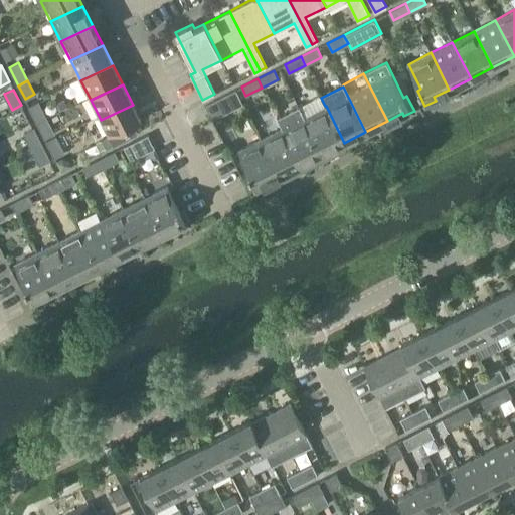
[(235,107),(228,93),(205,105),(212,119),(235,107)]
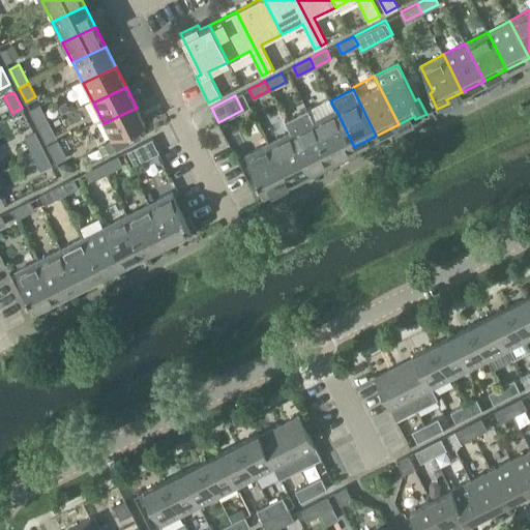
[(39,128),(49,124),(39,105),(29,109),(39,128)]
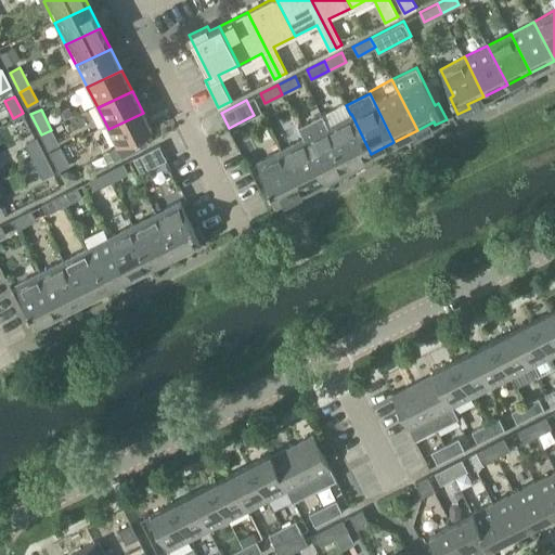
[(143,113),(108,129),(121,156),(147,143),(142,133),(151,129),(143,113)]
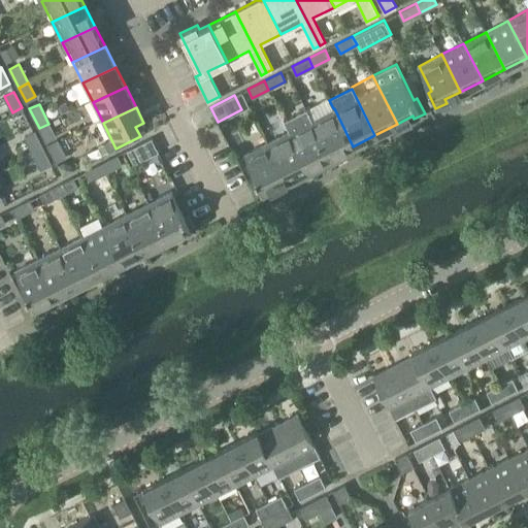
[(356,153),(333,108),(311,120),(334,164),(356,153)]
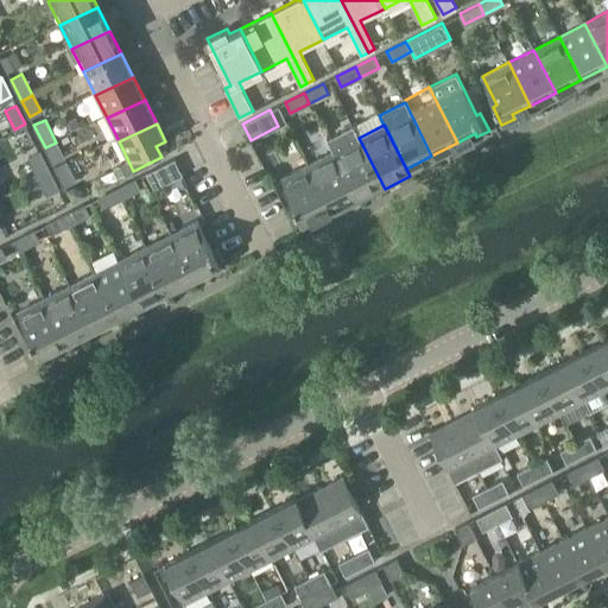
[(359,138),(352,126),(327,138),(334,151),(360,202),(385,189),(359,138)]
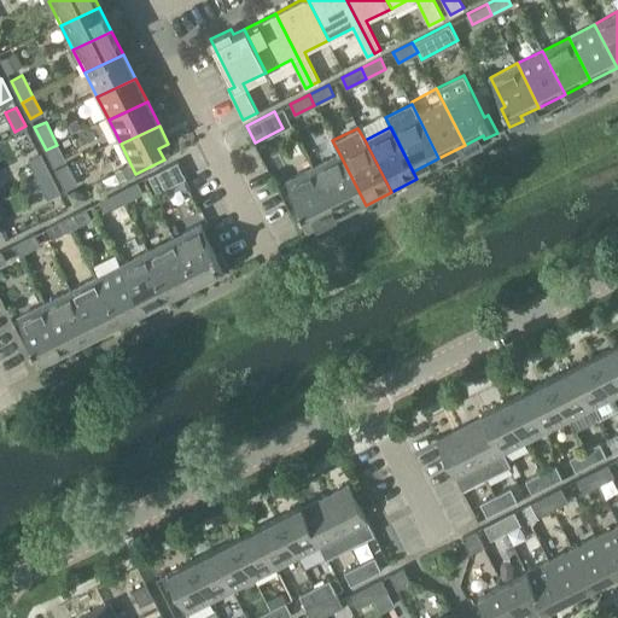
[(57,145),(46,150),(53,164),(64,159),(57,145)]
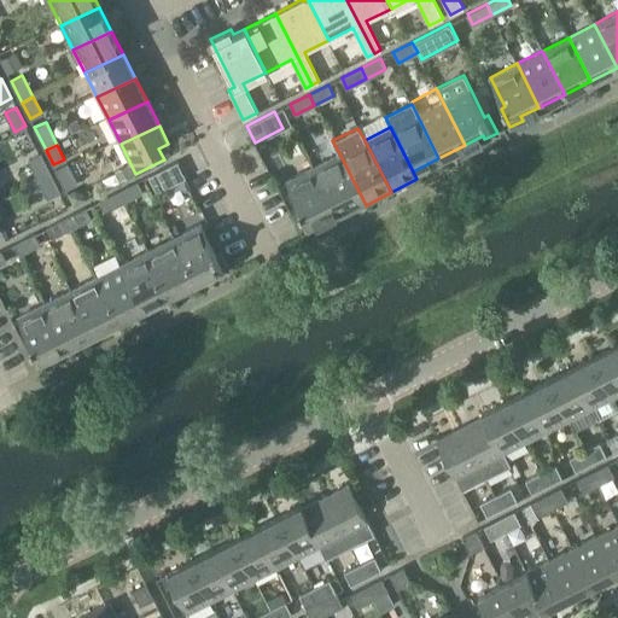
[(39,179),(50,173),(40,153),(29,159),(39,179)]
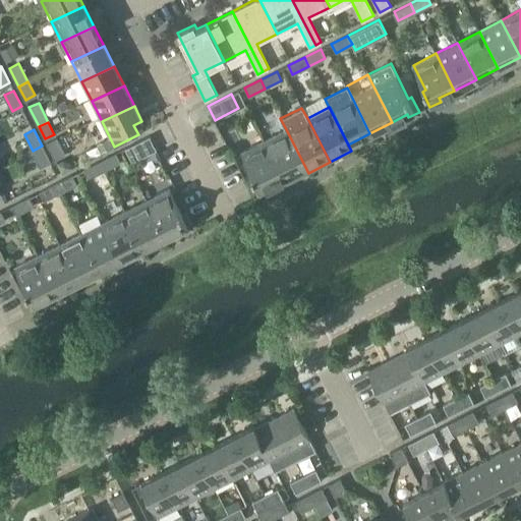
[(308,173),(286,129),(264,140),(283,177),(286,184),(308,173)]
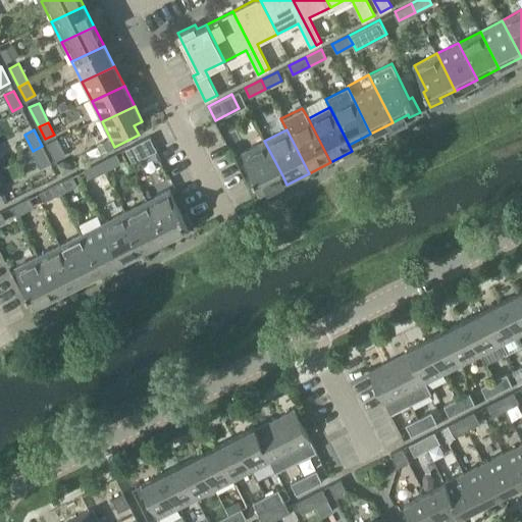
[(138,153),(154,145),(149,136),(133,144),(138,153)]
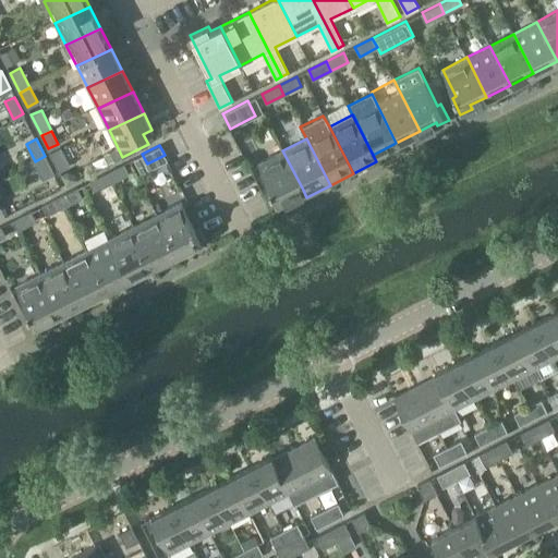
[(50,153),(59,170),(69,165),(60,147),(50,153)]
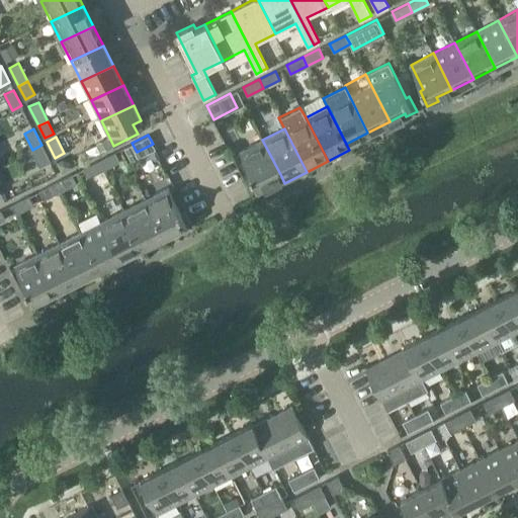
[(281,176),(262,140),(240,151),(252,176),(249,177),(257,192),(267,187),(266,184),(281,176)]
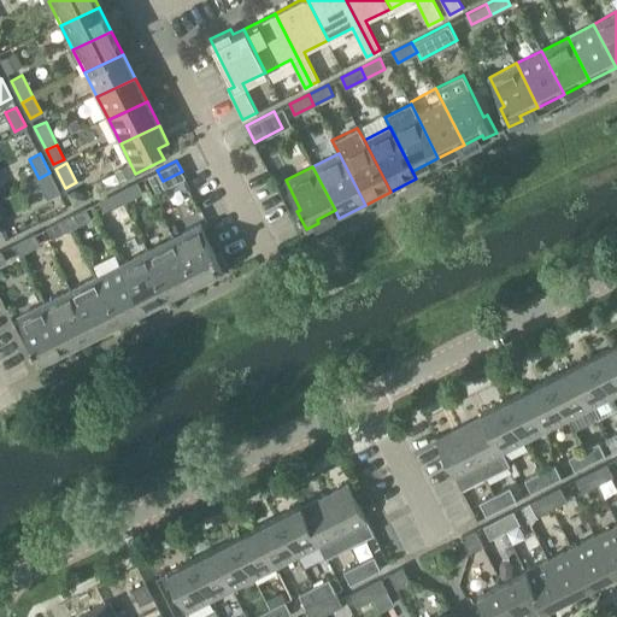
[(50,172),(39,178),(47,197),(58,191),(50,172)]
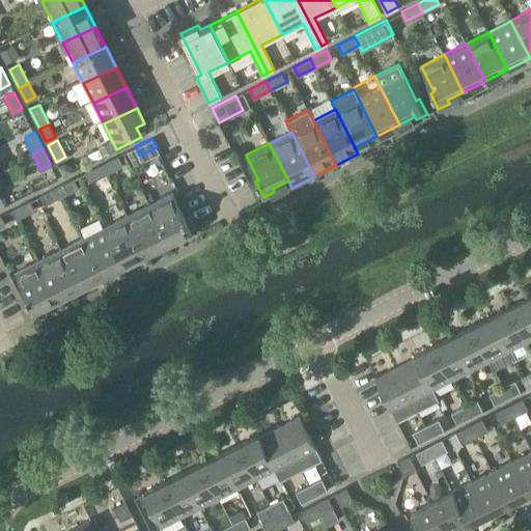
[(101,164),(106,173),(122,165),(117,156),(101,164)]
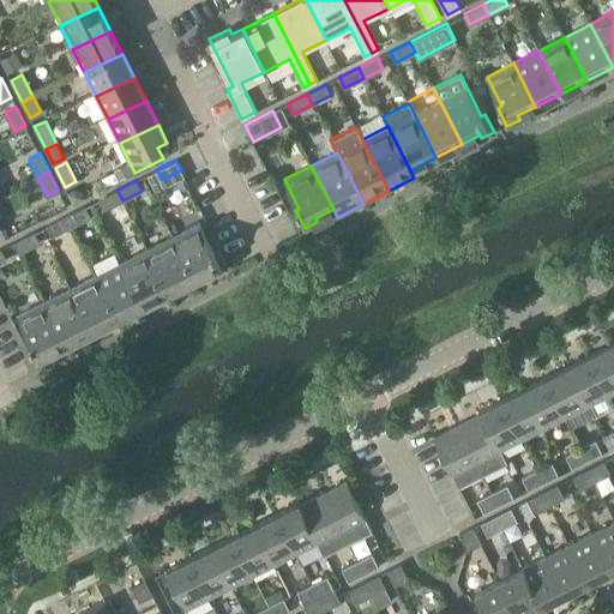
[(122,200),(116,190),(97,199),(103,210),(122,200)]
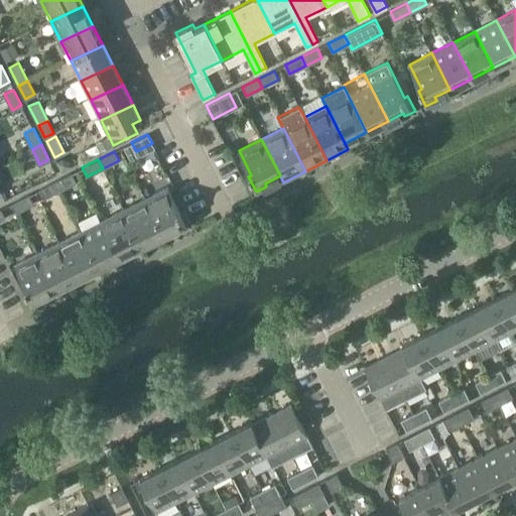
[(55,181),(59,190),(76,181),(72,173),(55,181)]
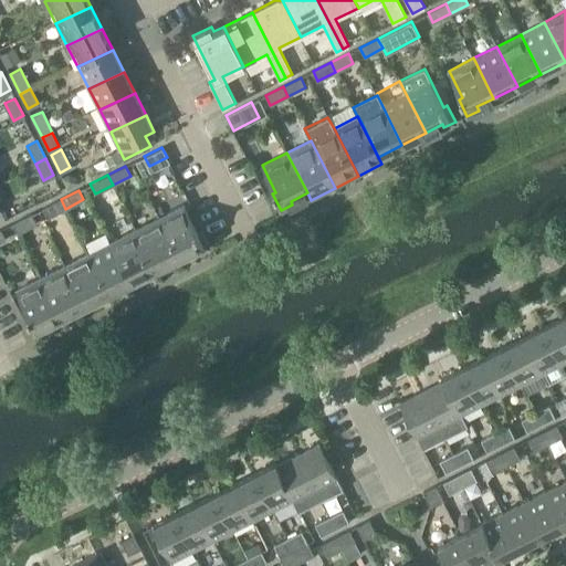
[(65,209),(61,199),(43,208),(48,218),(65,209)]
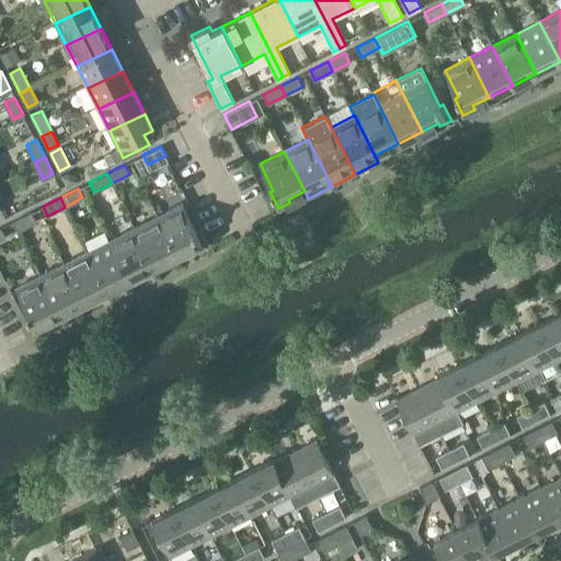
[(158,215),(178,255),(194,247),(196,250),(207,244),(199,228),(196,230),(182,203),(158,215)]
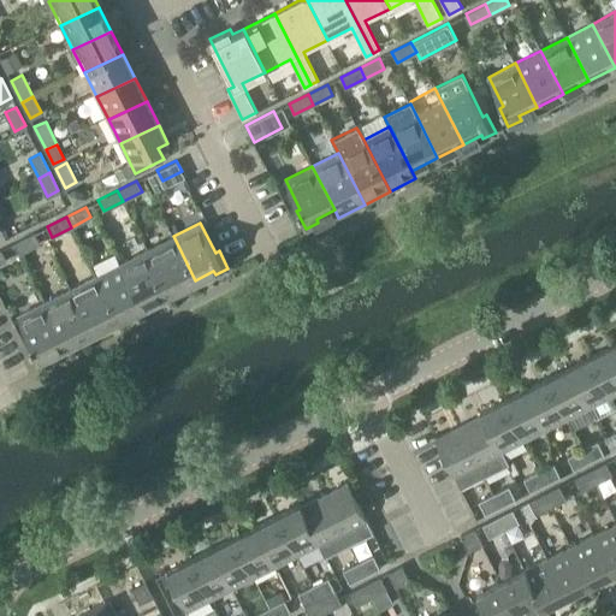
[(34,232),(15,242),(19,253),(39,243),(34,232)]
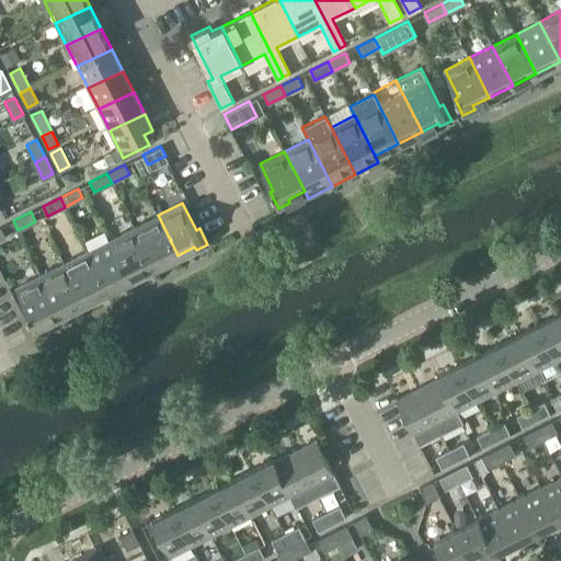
[(178,255),(158,215),(134,227),(155,267),(178,255)]
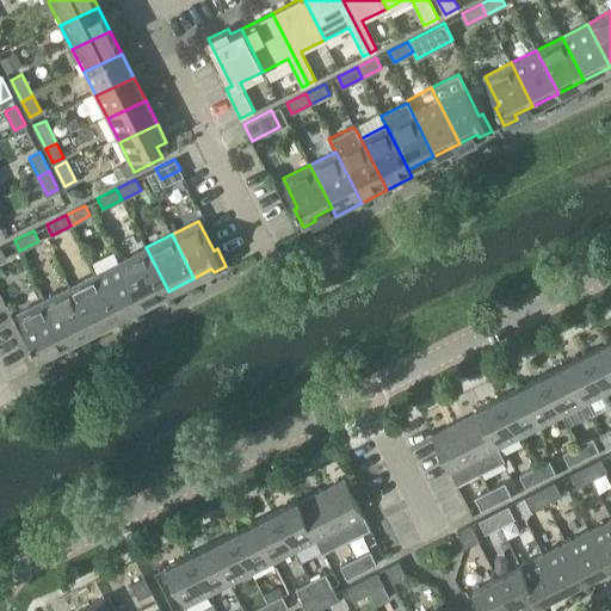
[(121,260),(142,303),(168,291),(146,247),(121,260)]
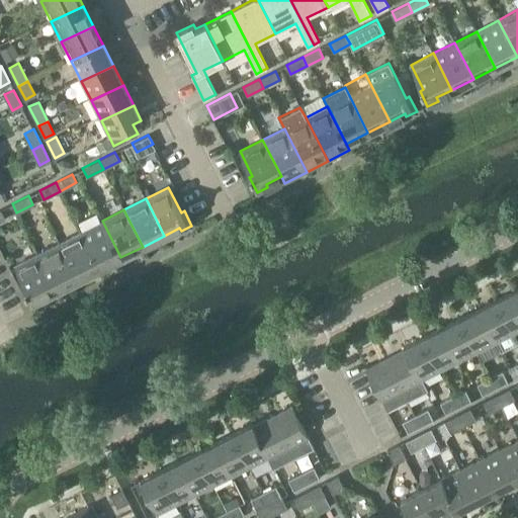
[(80,232),(99,268),(120,257),(102,221),(80,232)]
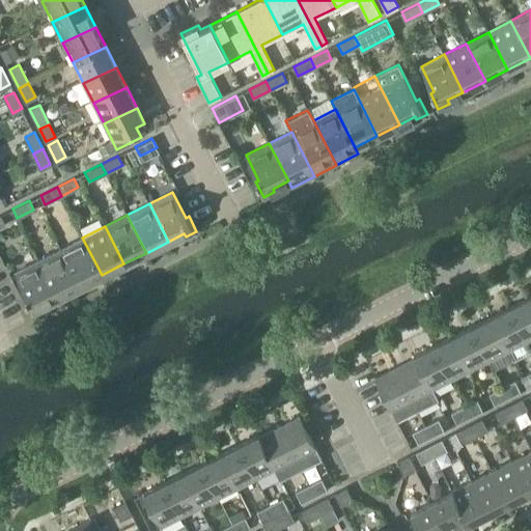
[(60,249),(79,286),(102,275),(82,238),(60,249)]
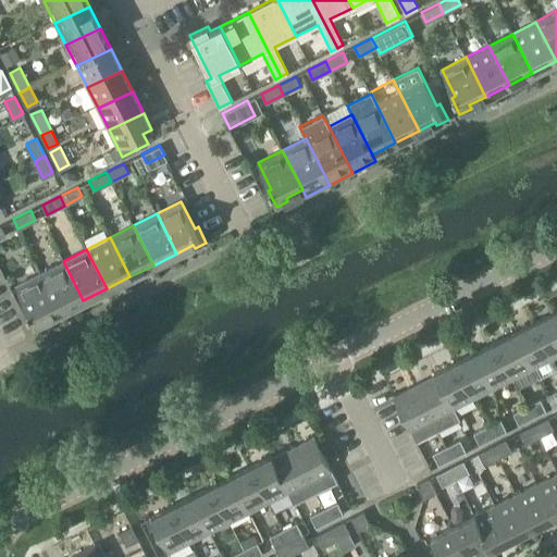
[(40,272),(60,312),(83,300),(63,261),(40,272)]
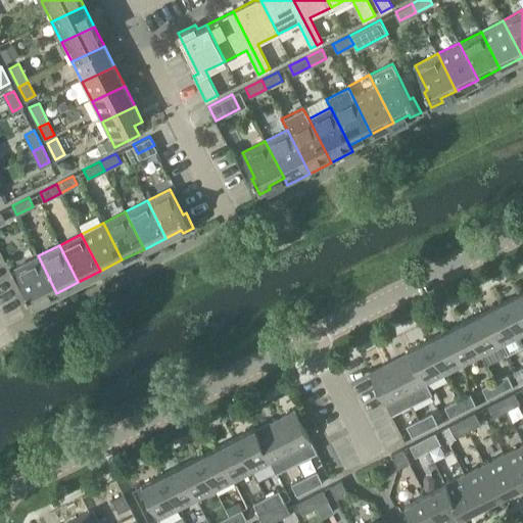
[(56,293),(38,255),(14,268),(28,292),(24,294),(32,310),(43,304),(41,300),(56,293)]
